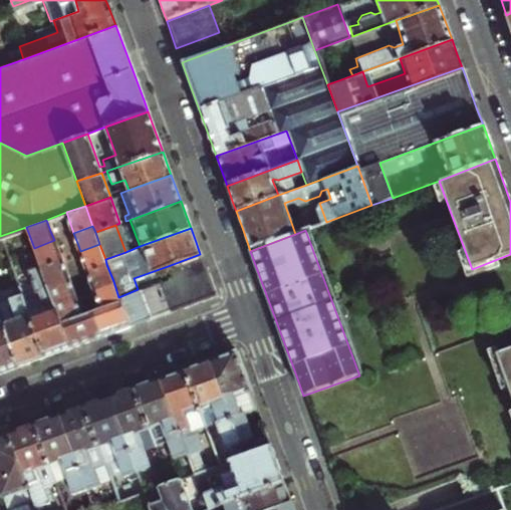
[(34,248),(37,257),(40,266),(60,259),(57,251),(54,240),(34,248)]
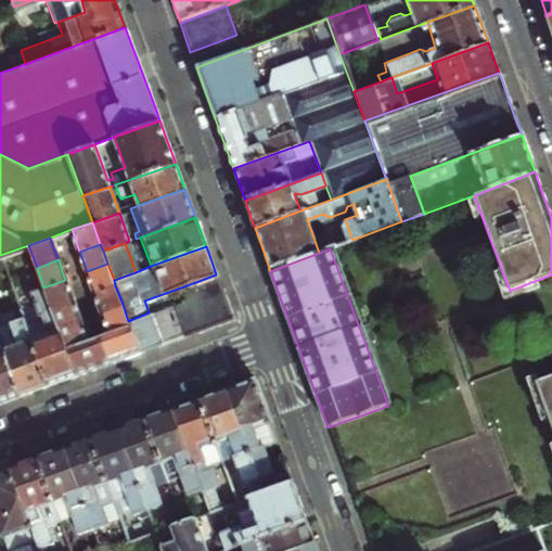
[(91,283),(94,292),(115,285),(114,280),(110,269),(107,264),(87,271),(91,283)]
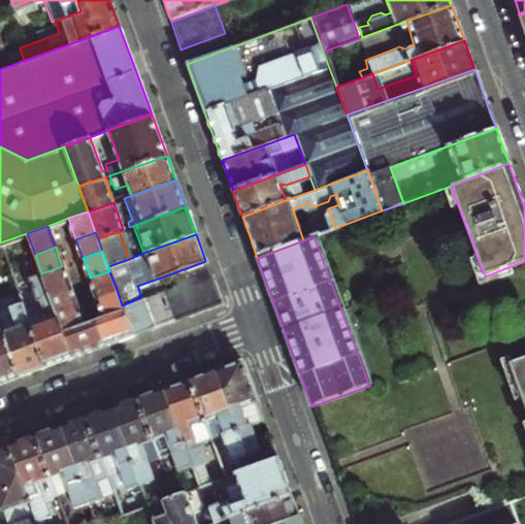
[(205,261),(172,273),(175,285),(176,288),(179,287),(195,281),(211,275),(205,261)]
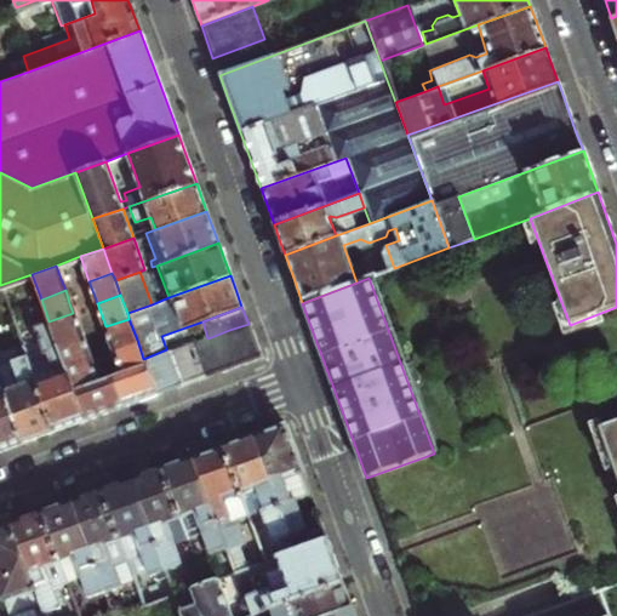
[(85,418),(66,365),(58,344),(49,321),(45,311),(43,312),(39,318),(40,321),(32,325),(41,353),(27,359),(52,431),(70,425),(85,418)]
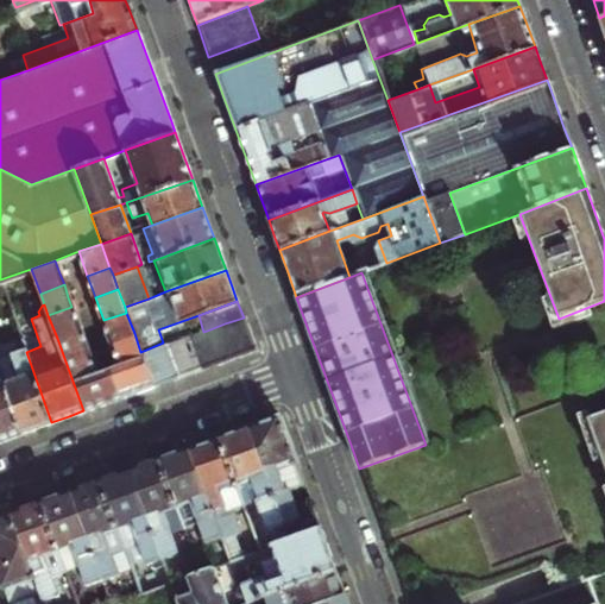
[(76,318),(71,307),(48,315),(57,338),(80,329),(76,318)]
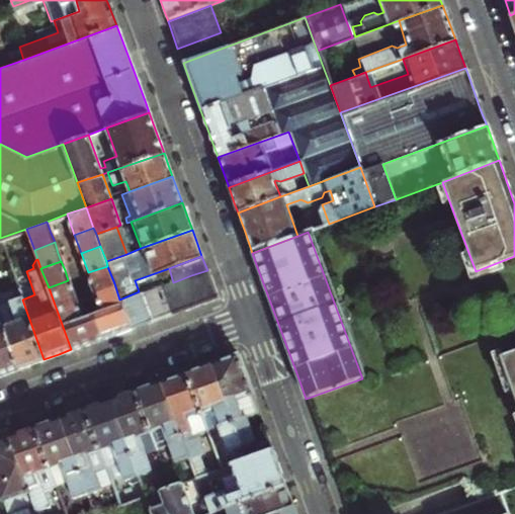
[(91,281),(95,291),(114,283),(107,266),(88,272),(91,281)]
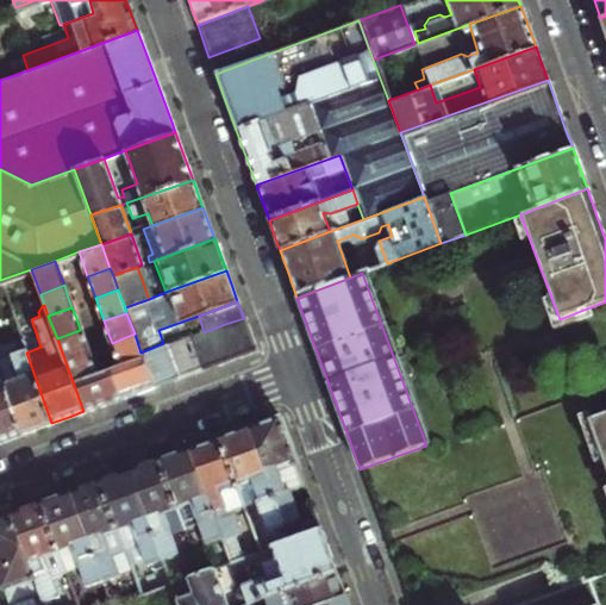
[(255,349),(244,318),(225,324),(236,356),(247,351),(255,349)]
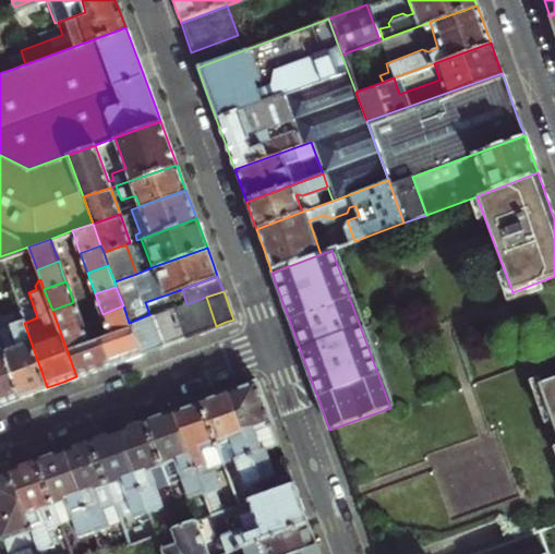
[(206,297),(190,303),(201,332),(208,328),(216,326),(206,297)]
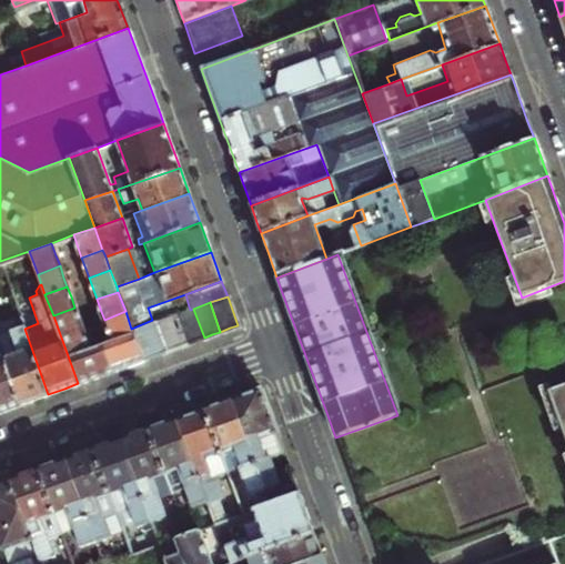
[(195,341),(204,338),(193,309),(190,310),(189,306),(177,311),(189,343),(195,341)]
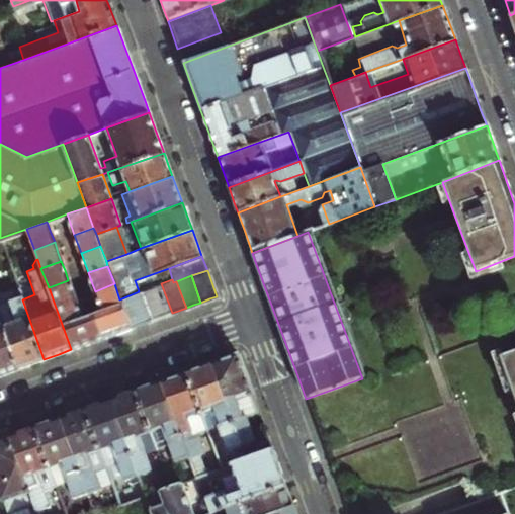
[(71,287),(68,280),(49,287),(55,305),(75,297),(71,287)]
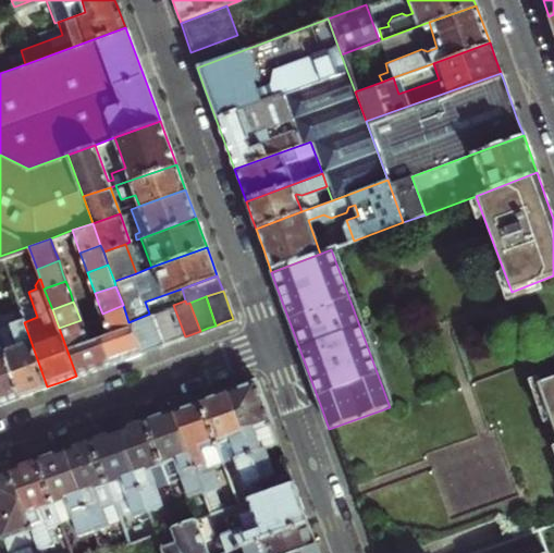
[(126,357),(139,353),(128,322),(123,305),(102,314),(95,316),(101,335),(111,364),(126,357)]
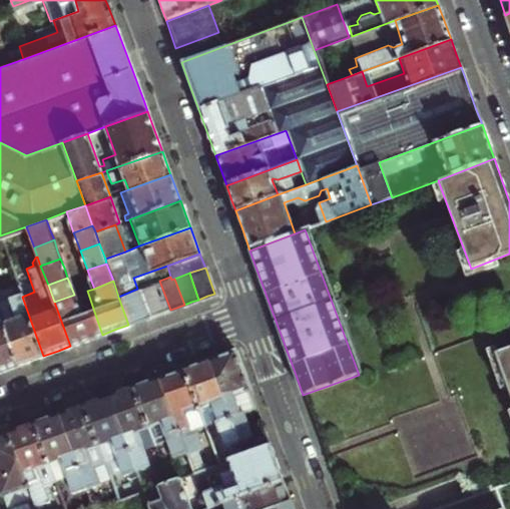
[(170,310),(159,281),(137,289),(148,318),(160,314),(170,310)]
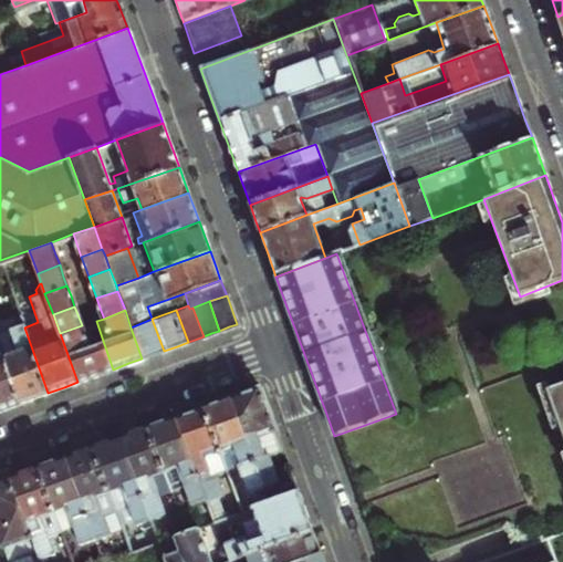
[(35,397),(48,393),(24,328),(20,316),(11,319),(13,326),(9,329),(14,344),(19,347),(19,350),(3,355),(21,403),(35,397)]
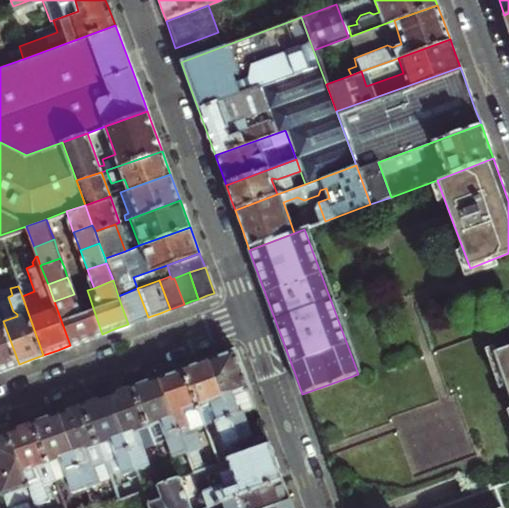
[(137,288),(118,296),(128,324),(138,321),(148,317),(137,288)]
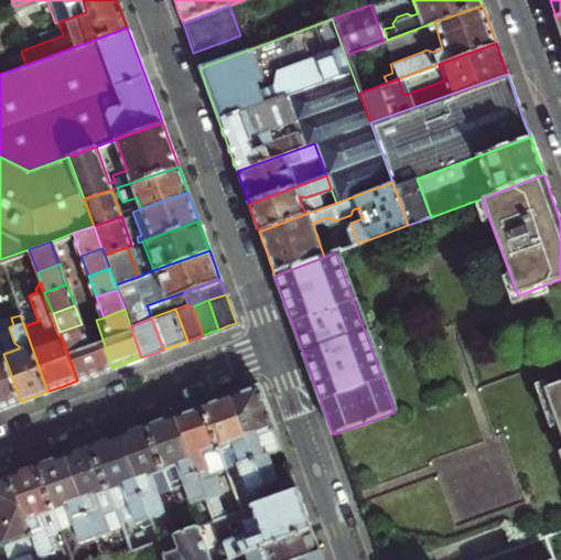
[(112,368),(103,340),(99,341),(95,342),(88,322),(82,324),(60,332),(77,380),(92,375),(109,369),(112,368)]
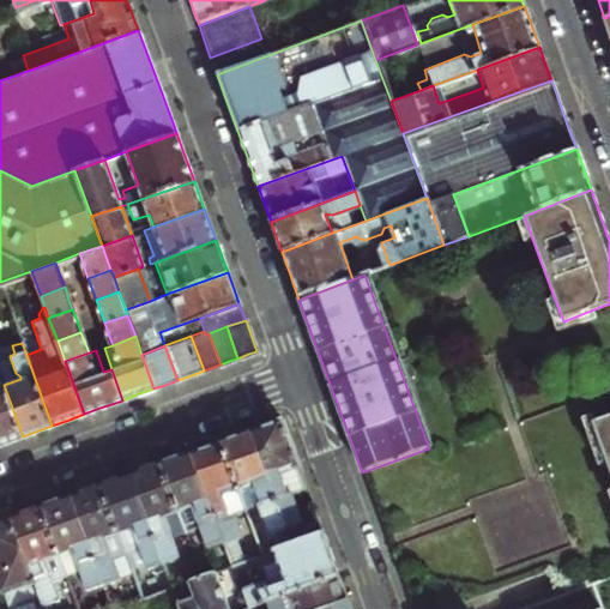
[(0,444),(6,442),(23,436),(4,385),(0,386),(0,444)]
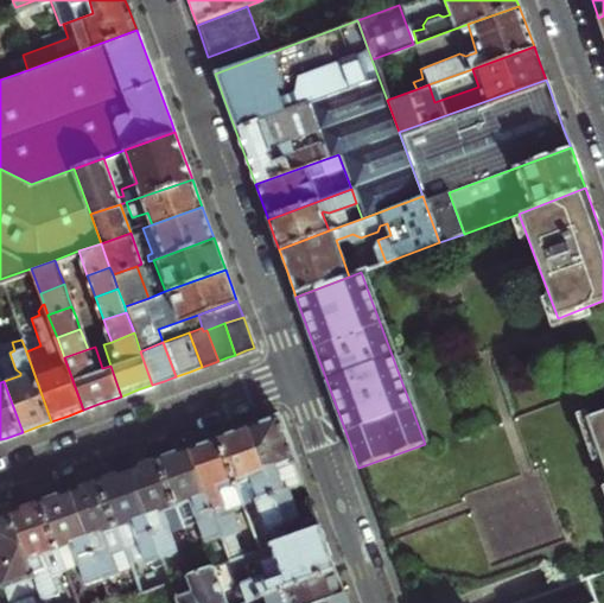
[(603,469),(603,410),(585,417),(603,469)]
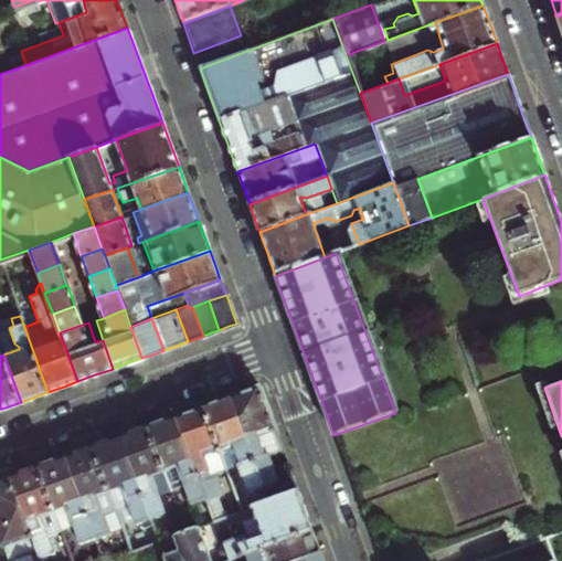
[(283,447),(260,384),(243,391),(229,395),(258,477),(266,500),(297,489),(292,474),(277,478),(268,453),(283,447)]
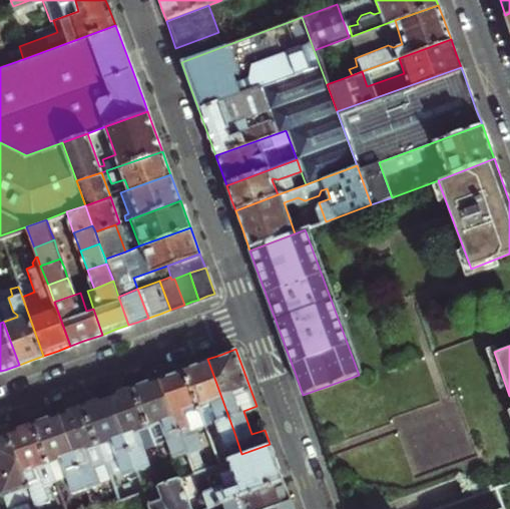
[(234,433),(207,359),(195,364),(182,369),(202,425),(215,421),(221,438),(234,433)]
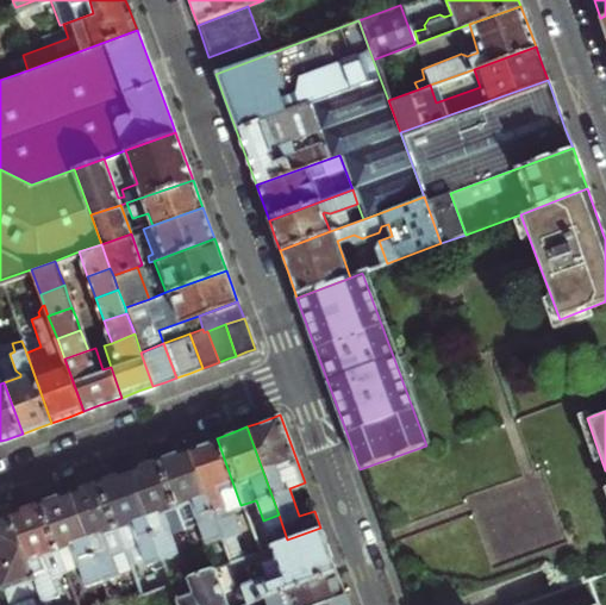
[(241,505),(217,438),(204,443),(188,448),(219,536),(235,530),(227,510),(241,505)]
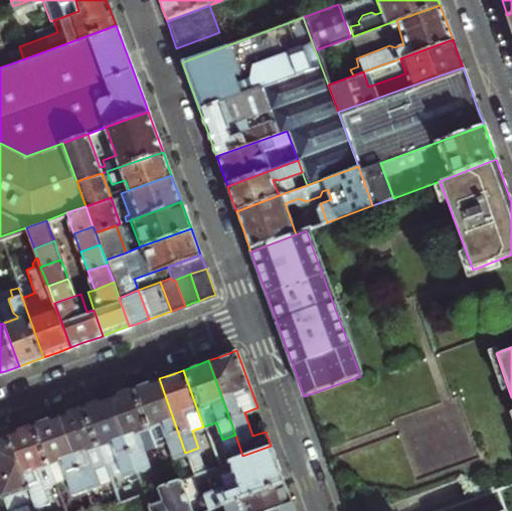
[(185,453),(159,378),(147,383),(133,388),(154,446),(165,442),(171,458),(185,453)]
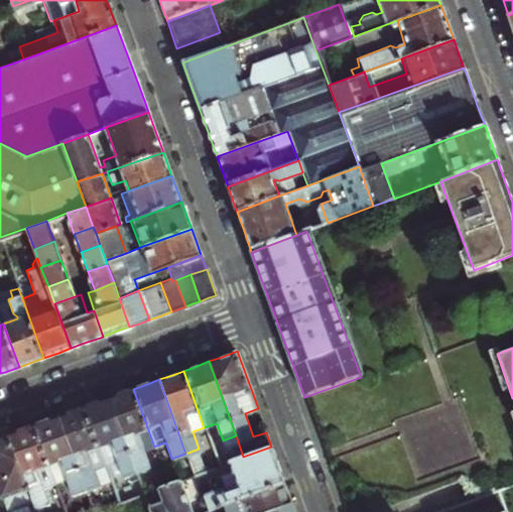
[(154,446),(133,389),(121,393),(109,398),(135,472),(149,468),(143,451),(154,446)]
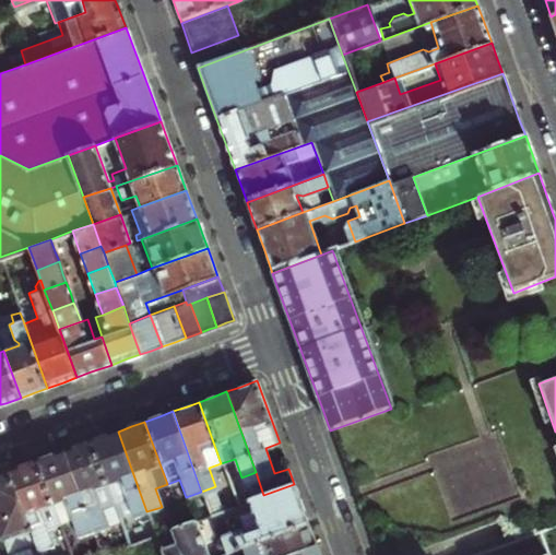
[(146,511),(118,432),(107,435),(92,440),(114,503),(126,499),(132,517),(146,511)]
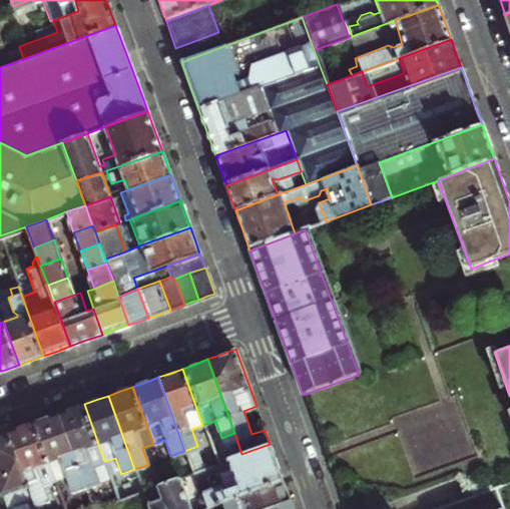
[(104,461),(84,404),(71,409),(57,413),(85,487),(98,482),(98,481),(110,477),(104,461)]
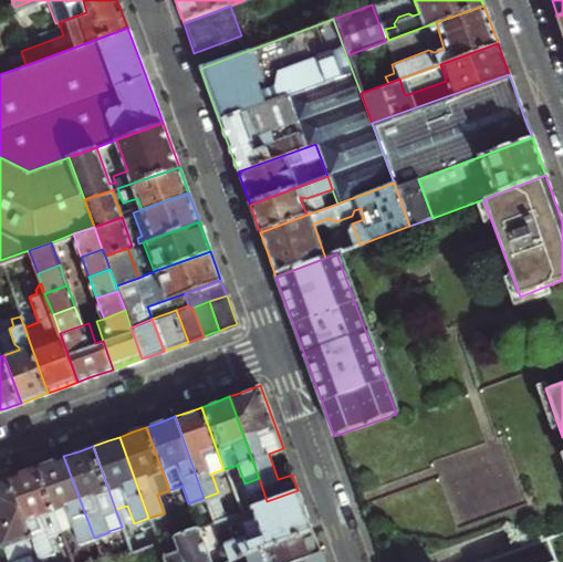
[(94,538),(63,456),(51,461),(37,466),(60,529),(72,526),(79,543),(94,539),(94,538)]
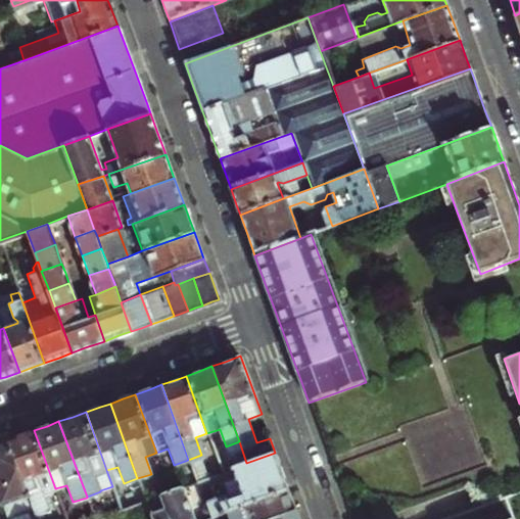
[(55,488),(34,430),(19,436),(8,440),(36,516),(49,511),(42,493),(55,488)]
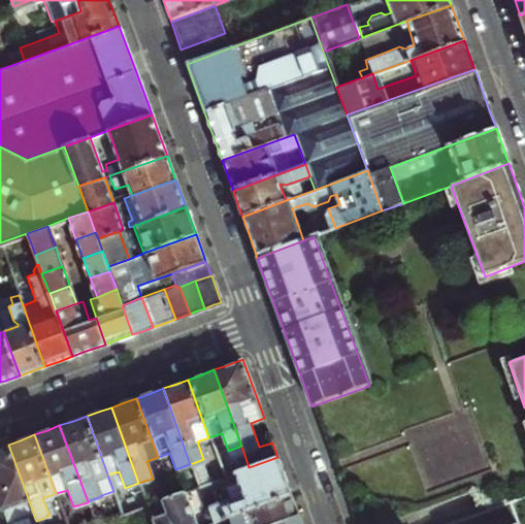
[(36,523),(36,521),(8,445),(0,447),(0,505),(6,523),(36,523)]
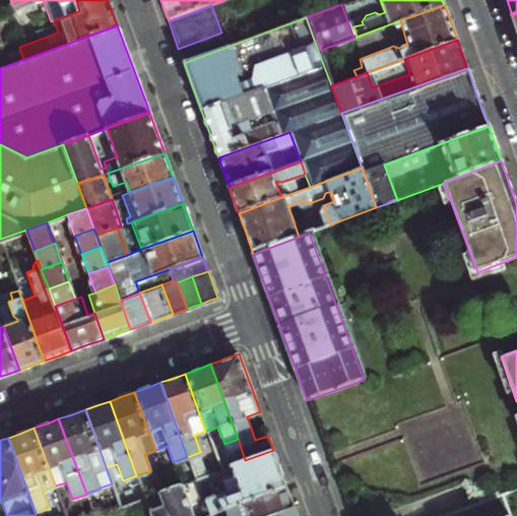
[(190,509),(192,513),(193,515),(204,515),(286,487),(283,478),(276,459),(273,450),(245,460),(216,470),(227,498),(210,503),(208,498),(192,504),(193,508),(190,509)]
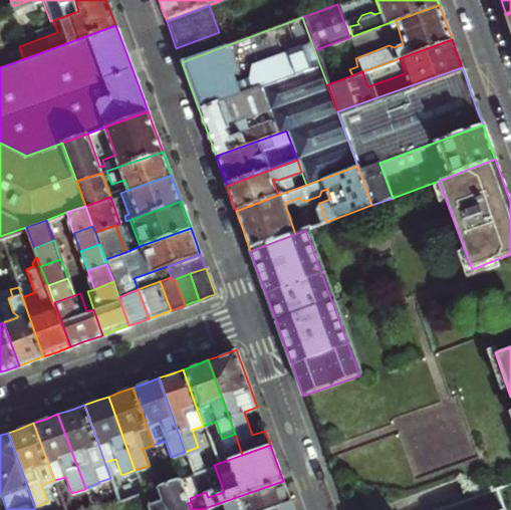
[(143,490),(149,509),(191,509),(190,507),(182,509),(181,509),(170,481),(143,490)]
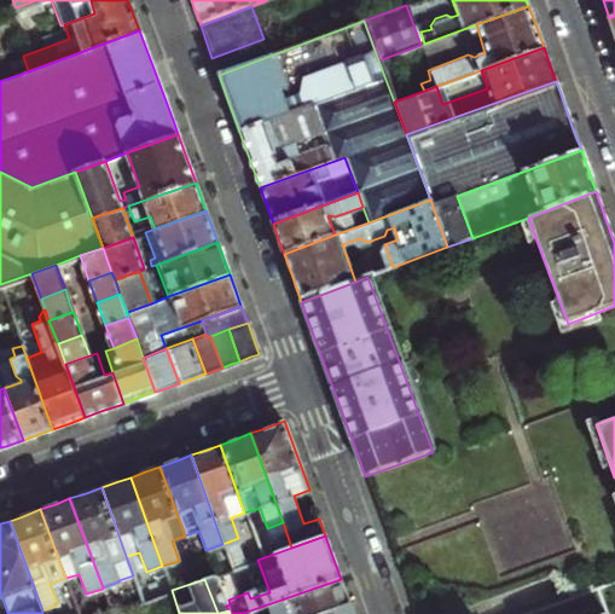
[(353,613),(348,600),(341,579),(243,613),(353,613)]
